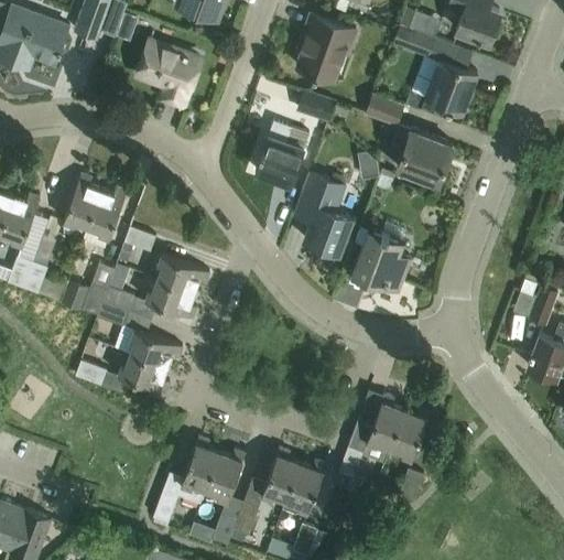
[(127,3),(117,0),(85,0),(75,31),(95,39),(98,31),(114,36),(127,3)]
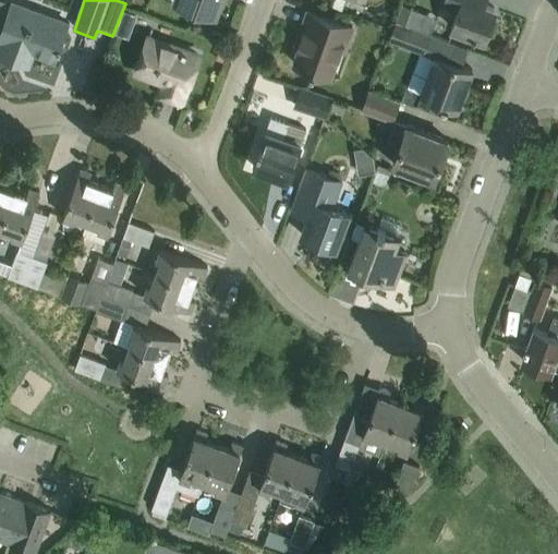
[(177,0),(177,4),(213,16),(218,0),(177,0)]
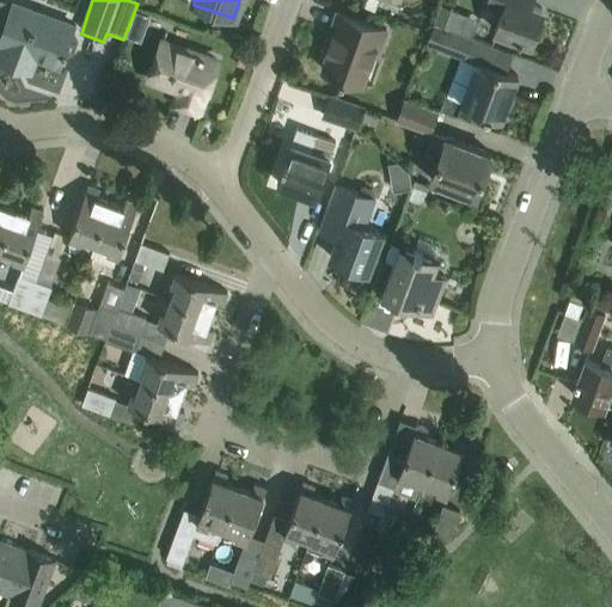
[(488,0),(485,10),(502,16),(495,34),(507,38),(528,47),(542,13),(528,8),(531,0),(488,0)]
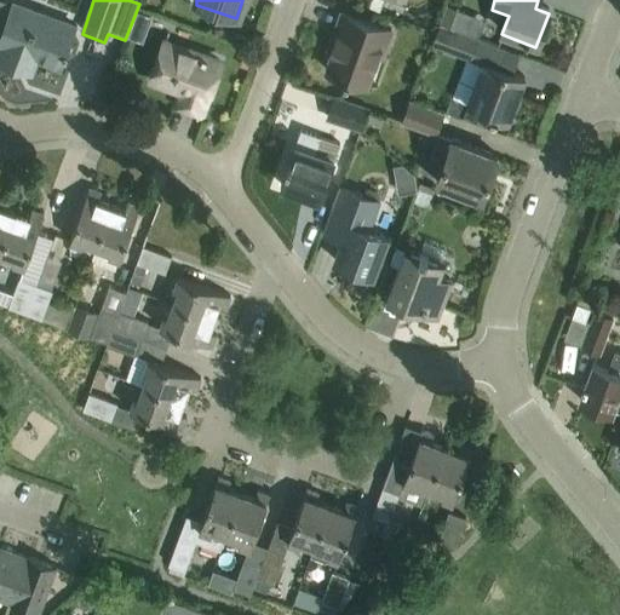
[(74,29),(35,15),(12,6),(0,39),(0,47),(0,49),(0,50),(0,63),(30,75),(35,61),(59,69),(64,56),(65,57),(68,51),(65,51),(74,29)]
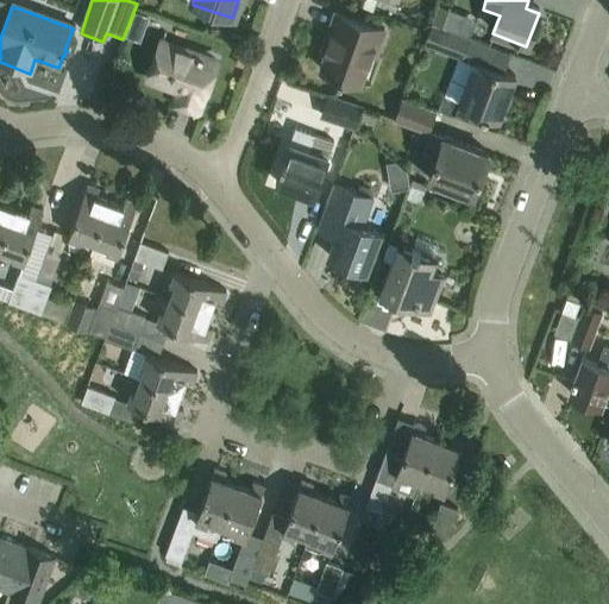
[(384,33),(358,24),(336,16),(328,36),(332,38),(320,73),(360,87),(371,57),(375,58),(384,33)]
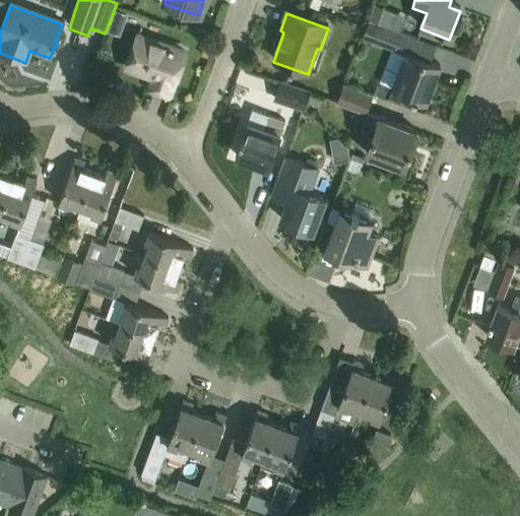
[(369,25),(363,41),(394,52),(404,56),(405,54),(417,59),(423,46),(399,37),(369,25)]
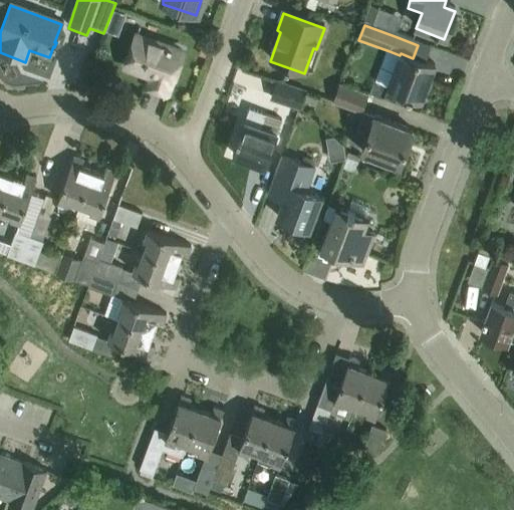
[(181,54),(163,47),(136,37),(124,68),(150,77),(151,74),(157,76),(152,90),(166,95),(181,54)]
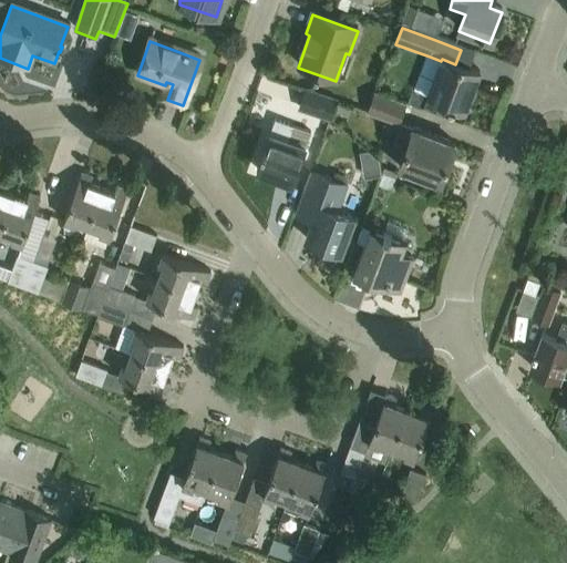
[(441,61),(426,98),(454,108),(464,112),(478,73),(459,65),(455,64),(442,59),(441,61)]
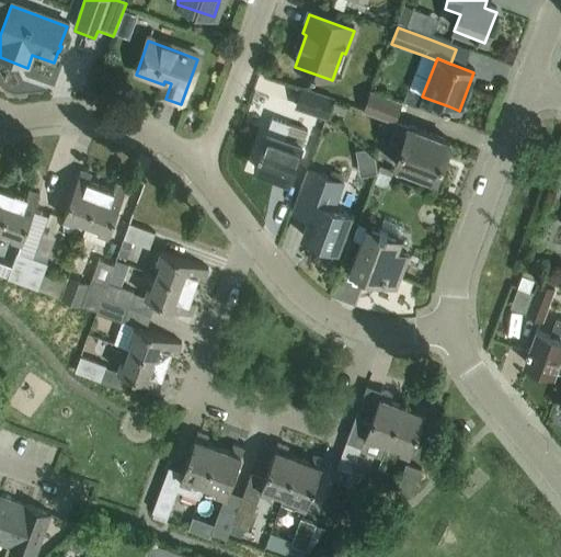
[(325,120),(332,104),(301,93),(296,109),(325,120)]
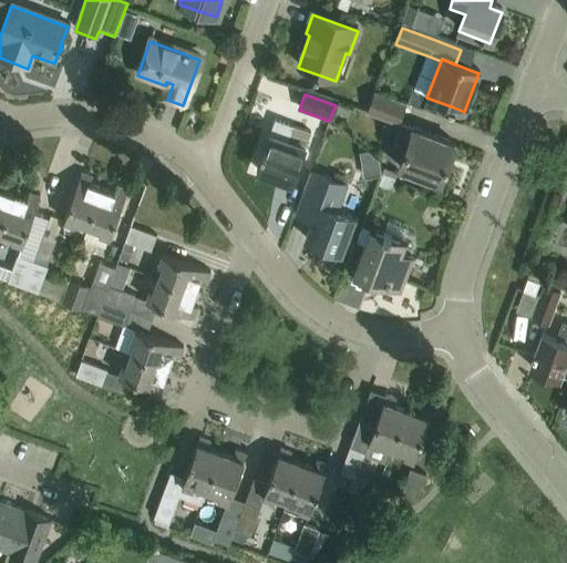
[(397,125),(403,106),(374,96),(368,115),(397,125)]
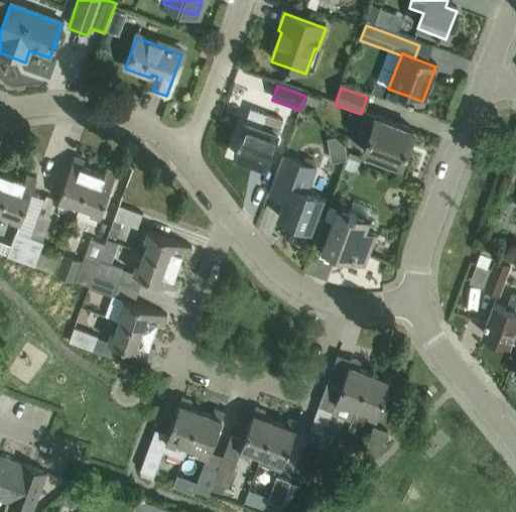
[(413,132),(394,125),(365,114),(358,134),(368,138),(362,154),(399,168),(413,132)]
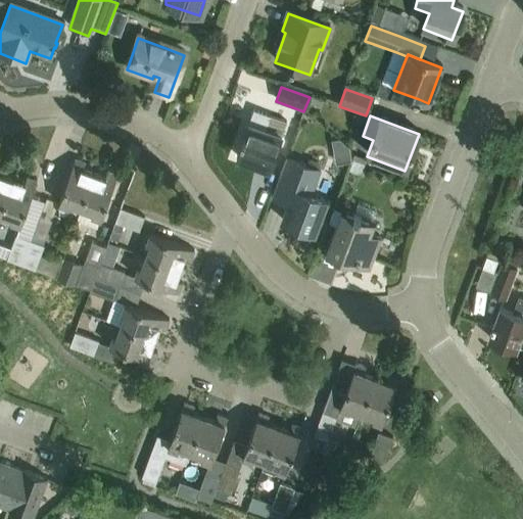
[(236,158),(270,171),(286,124),(270,118),(265,132),(248,126),(236,158)]
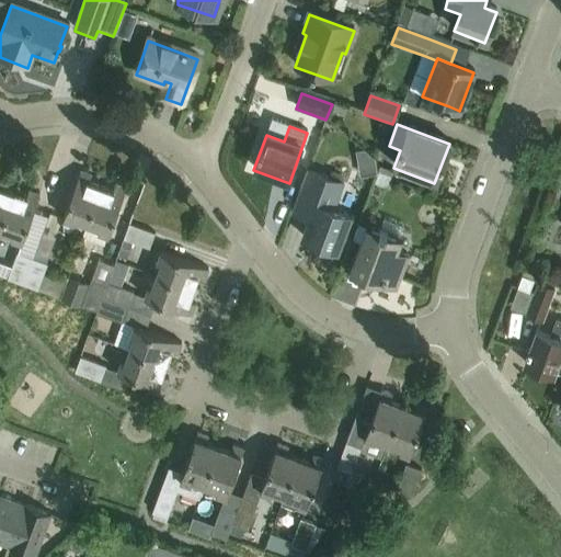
[(363,151),(355,152),(361,177),(376,175),(375,161),(363,151)]
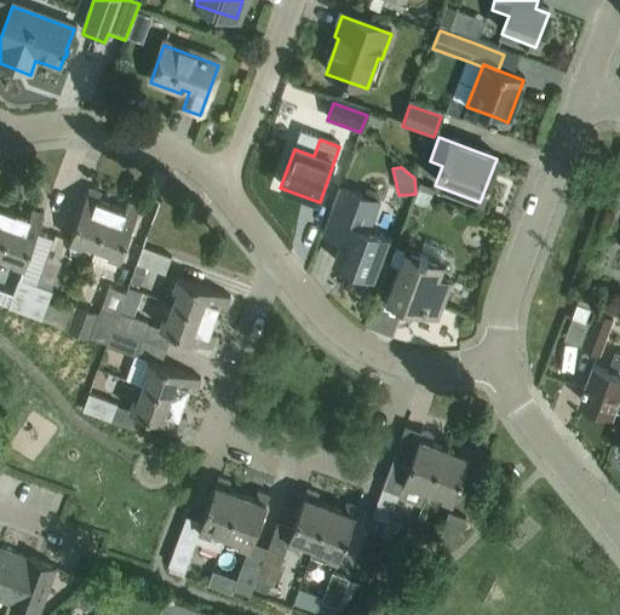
[(423,206),(429,202),(434,189),(420,184),(413,202),(423,206)]
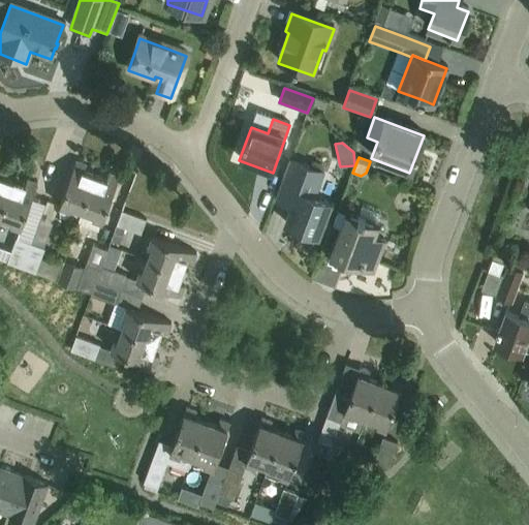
[(82,212),(95,177),(84,173),(86,166),(75,163),(59,208),(69,212),(70,208),(82,212)]
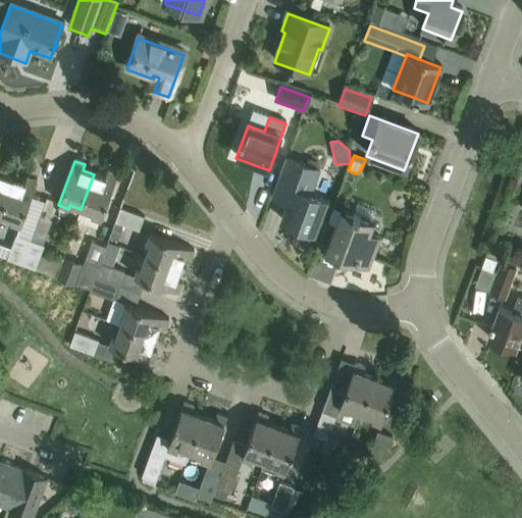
[(288,161),(284,170),(277,189),(293,195),(281,222),(312,235),(324,202),(309,196),(317,172),(288,161)]
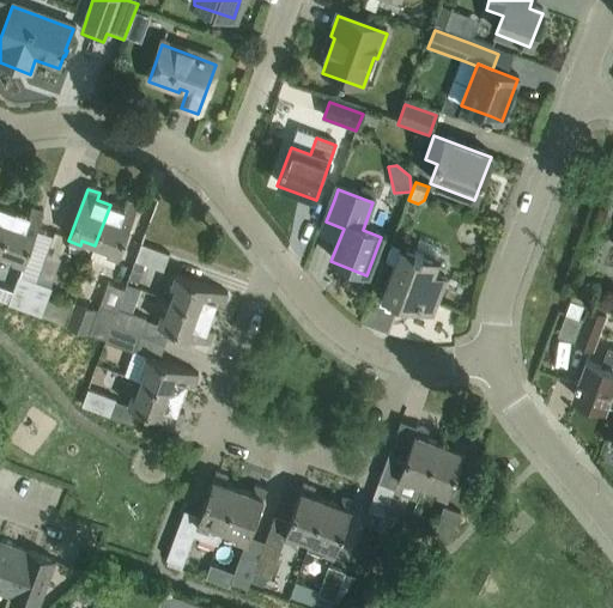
[(0,253),(16,212),(2,207),(5,201),(0,199),(0,253)]
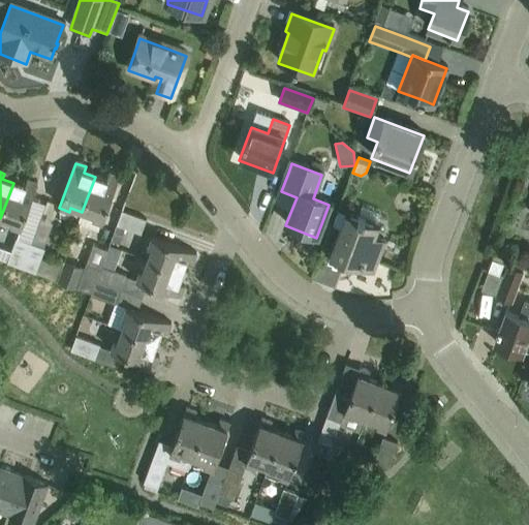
[(83,212),(78,225),(98,233),(100,223),(102,224),(112,198),(118,179),(109,176),(105,181),(95,177),(82,212),(83,212)]
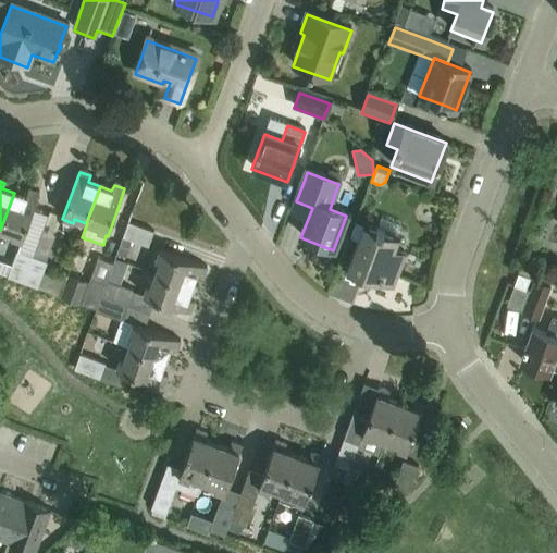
[(14,193),(0,230),(12,235),(10,238),(21,243),(38,195),(27,192),(25,197),(14,193)]
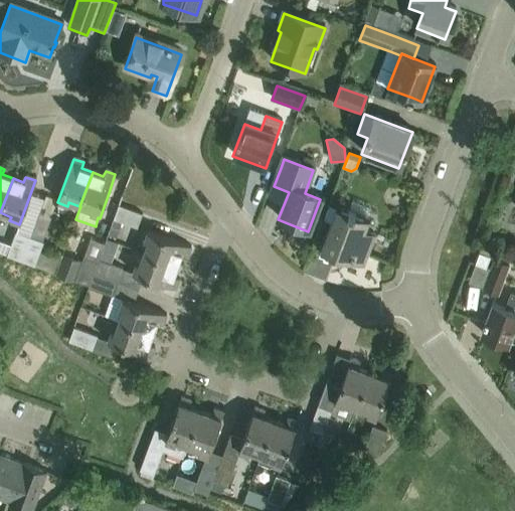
[(53,205),(57,190),(43,187),(33,227),(54,232),(60,207),(53,205)]
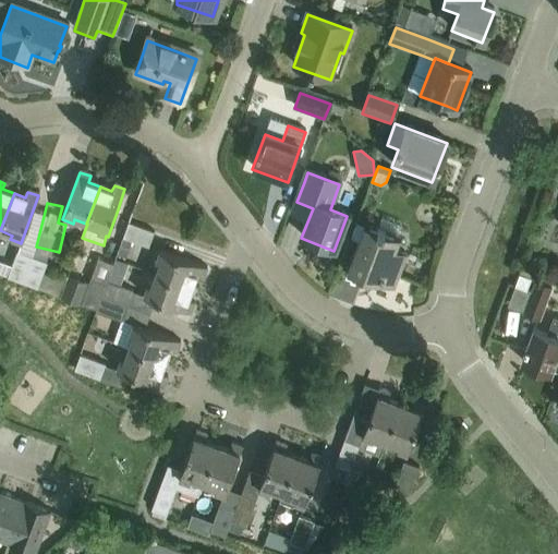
[(128,225),(122,239),(116,256),(125,261),(132,243),(148,249),(154,233),(128,225)]
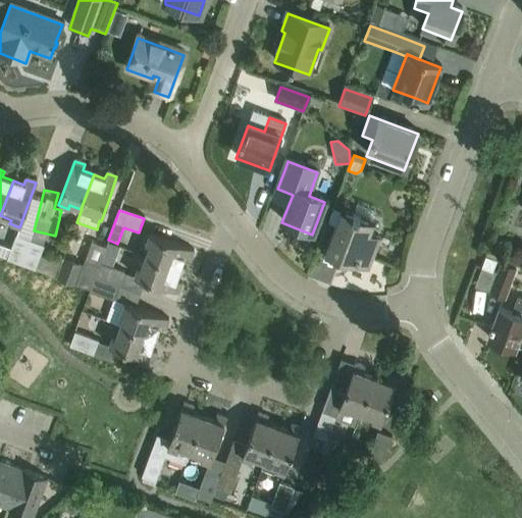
[(373,223),(359,218),(343,212),(323,260),(324,260),(326,255),(340,260),(337,265),(340,265),(342,258),(356,263),(355,265),(368,270),(379,239),(369,236),(373,223)]
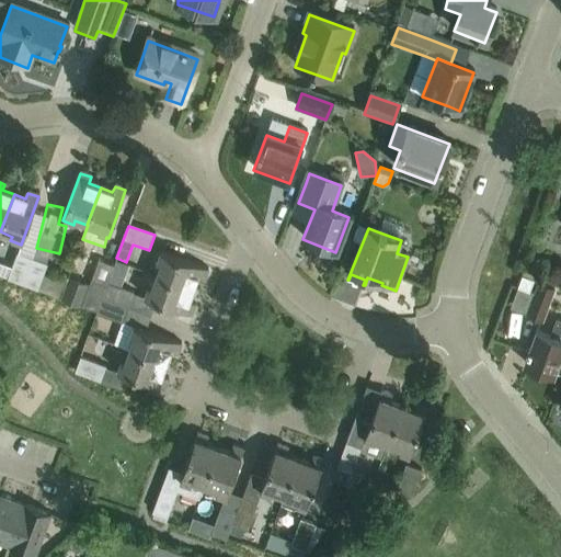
[(156,277),(193,292),(197,280),(204,282),(207,271),(160,253),(157,264),(160,265),(156,277)]
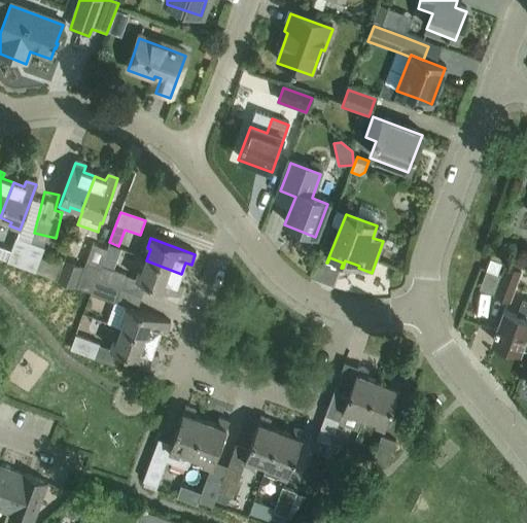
[(21,269),(29,245),(15,240),(6,264),(21,269)]
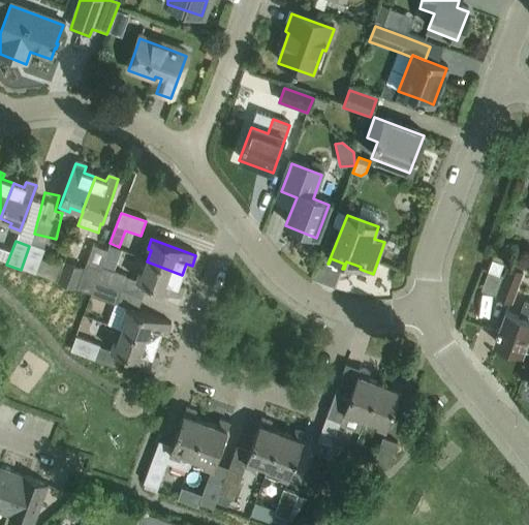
[(40,261),(43,251),(29,246),(21,270),(56,282),(61,269),(40,261)]
